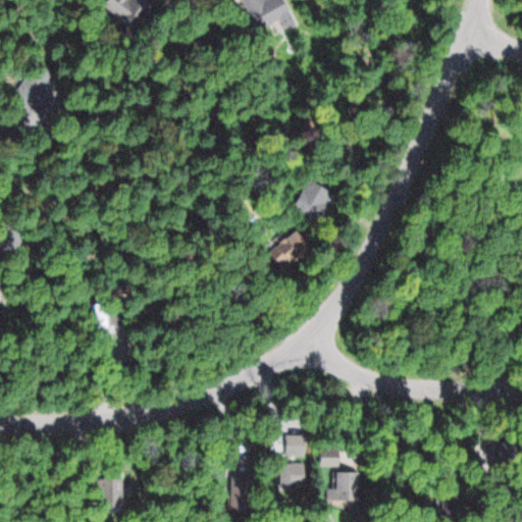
[(319,223),(333,191),(306,178),(292,210),(319,223)]
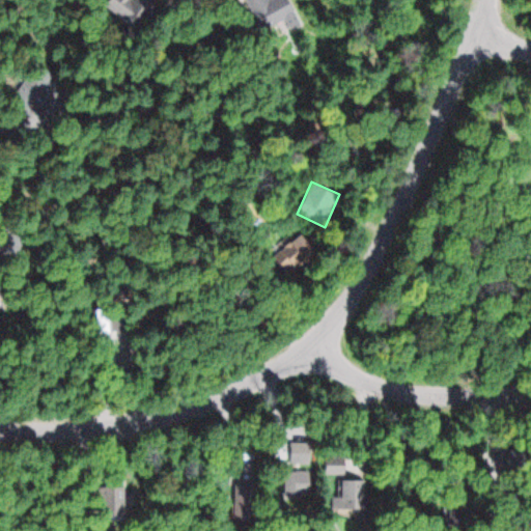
[(98,334),(109,334),(109,309),(98,309),(98,334)]
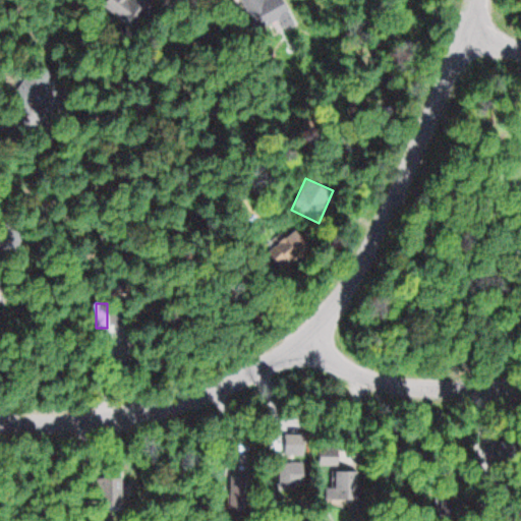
[(304,433),(283,433),(283,455),(304,456),(304,433)]
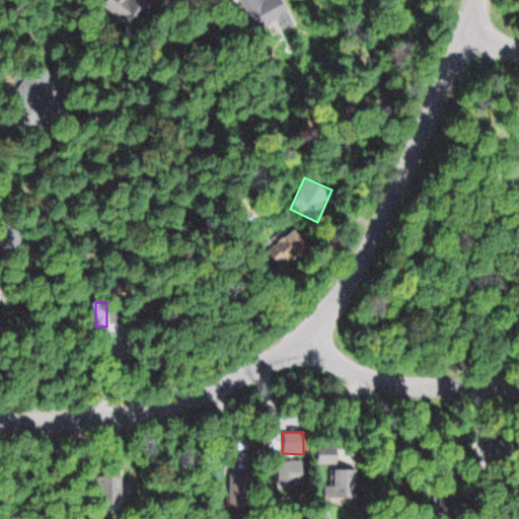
[(316,447),(316,464),(337,464),(337,447),(316,447)]
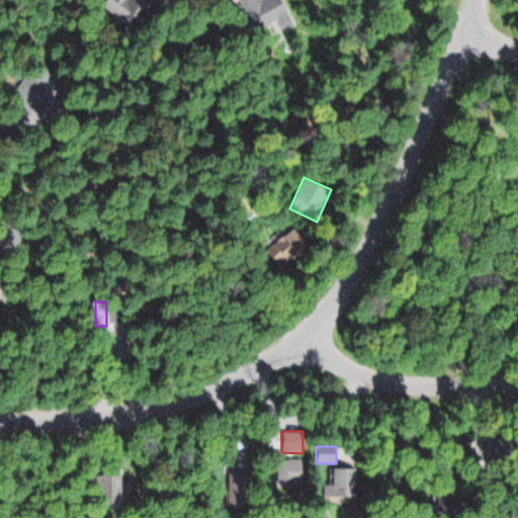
[(300,483),(300,460),(277,460),(277,483),(300,483)]
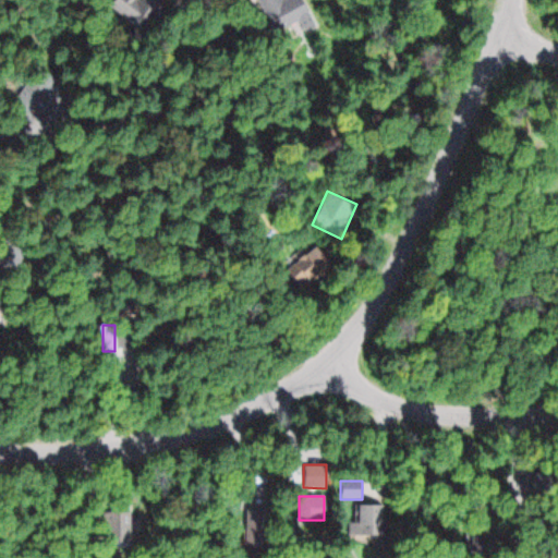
[(355,536),(381,536),(381,505),(355,505),(355,536)]
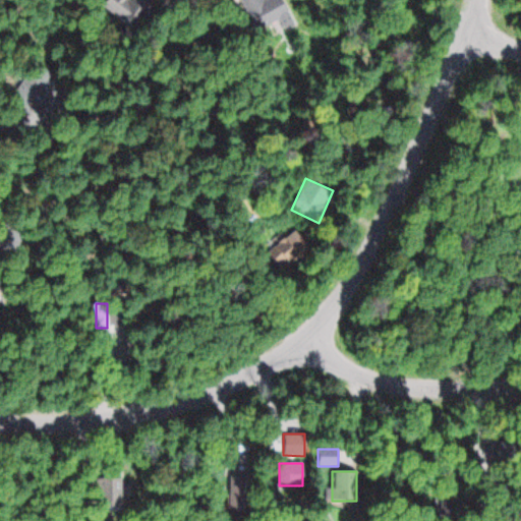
[(113,475),(113,506),(134,506),(134,475),(113,475)]
